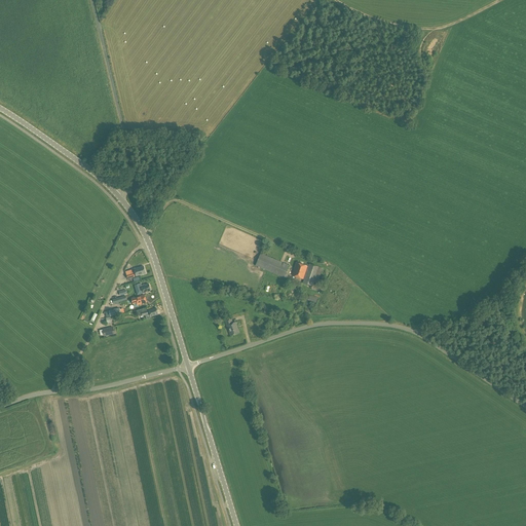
[(284,277),(289,266),(261,254),(256,266),(284,277)]
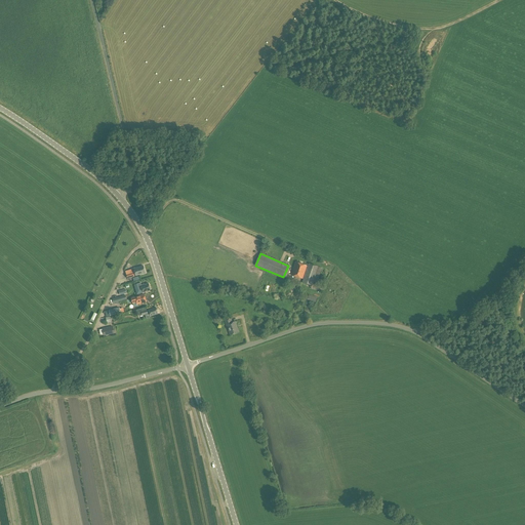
[(303,279),(307,266),(295,263),(291,275),(303,279)]
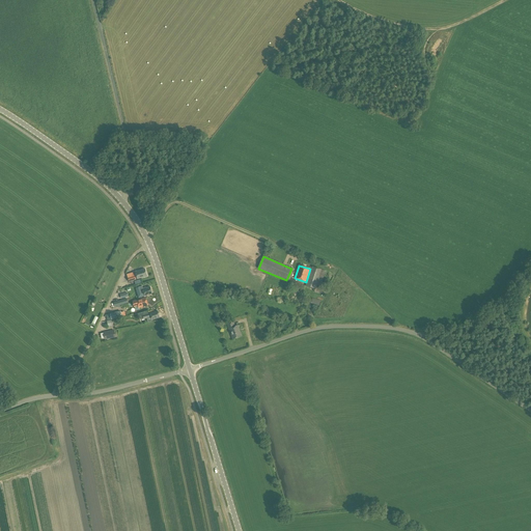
[(320,286),(326,271),(312,267),(306,286),(315,289),(314,291),(325,295),(326,290),(316,287),(317,285),(320,286)]
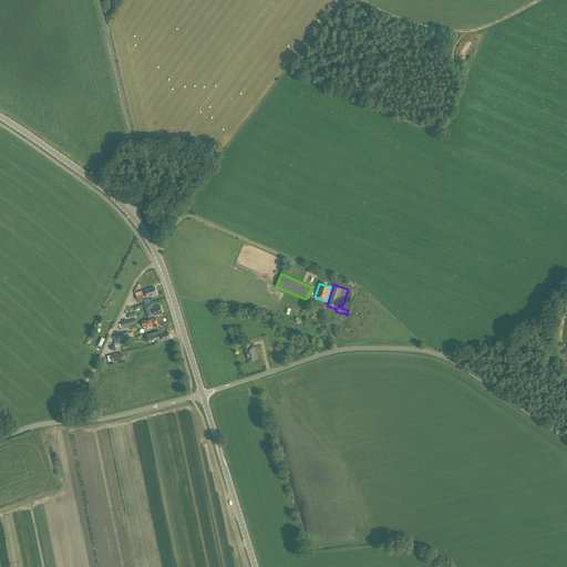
[(147,298),(157,295),(155,287),(144,290),(147,298)]
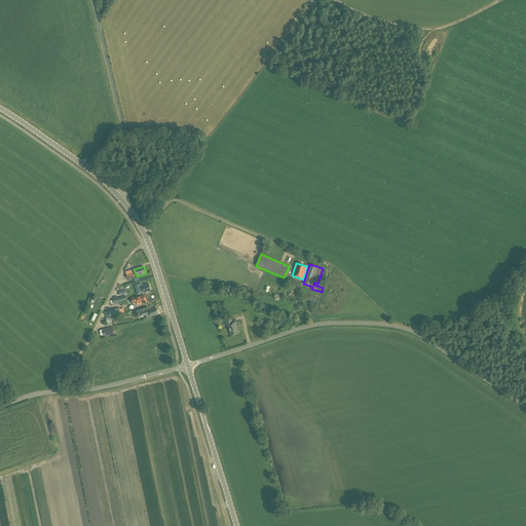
[(151,291),(149,284),(145,286),(145,285),(140,287),(141,290),(143,289),(144,293),(151,291)]
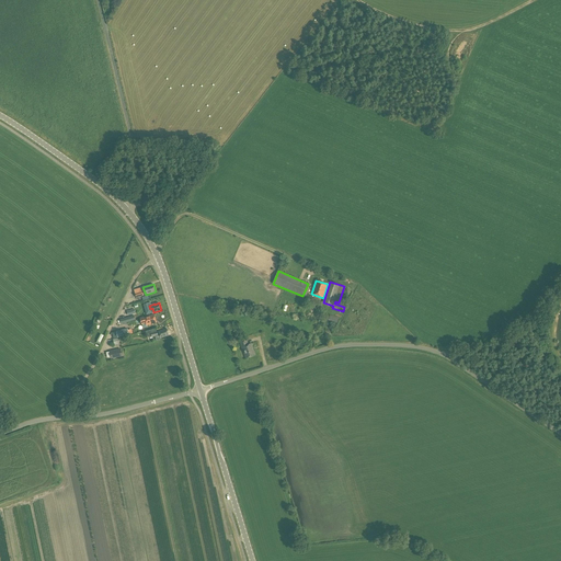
[(144,328),(147,327),(147,324),(157,322),(153,315),(150,316),(140,319),(142,323),(142,324),(144,328)]
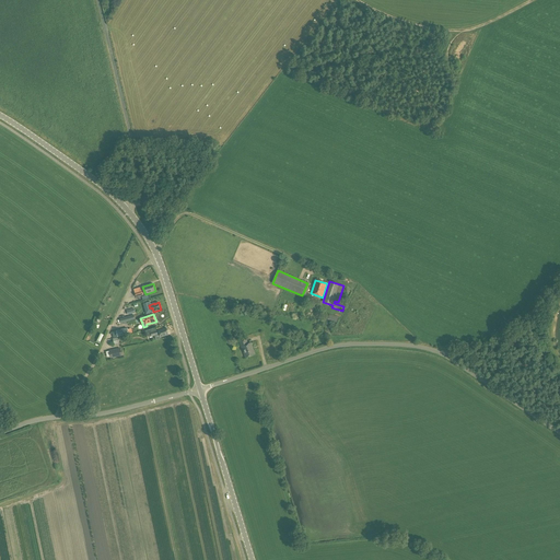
[(117,337),(129,335),(127,328),(116,330),(117,337)]
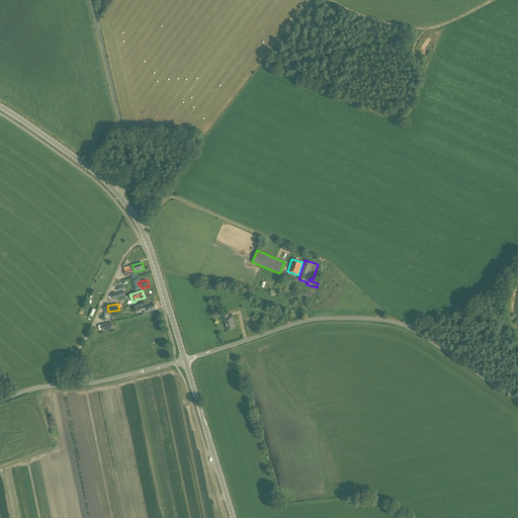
[(230,319),(228,314),(223,316),(224,322),(225,321),(228,330),(236,328),(233,318),(230,319)]
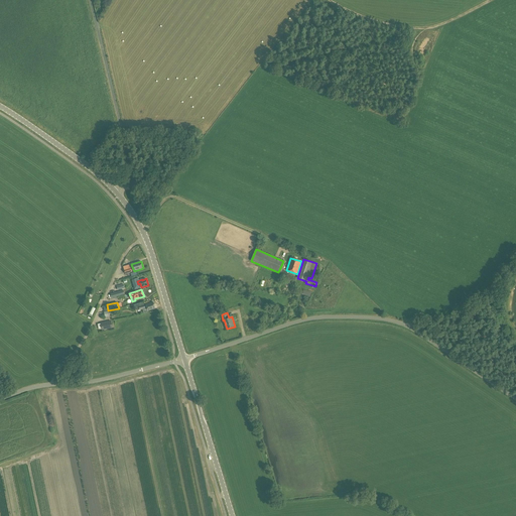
[(102,330),(113,328),(111,320),(101,323),(102,330)]
